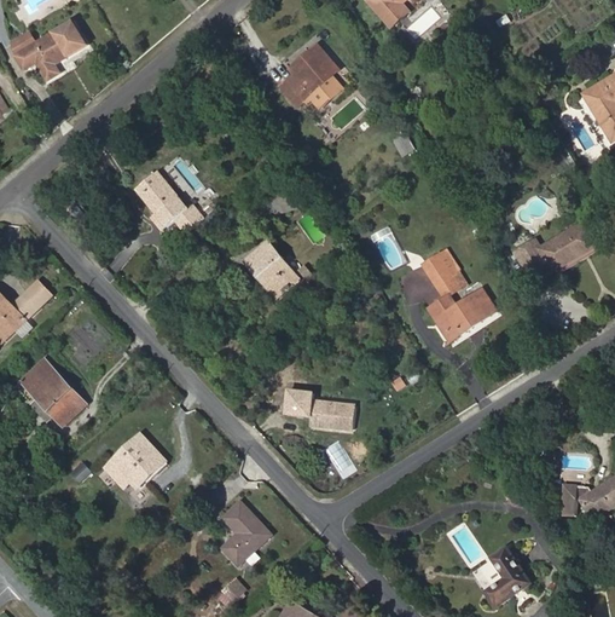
[(371,0),(389,22),(406,7),(401,0),(371,0)]
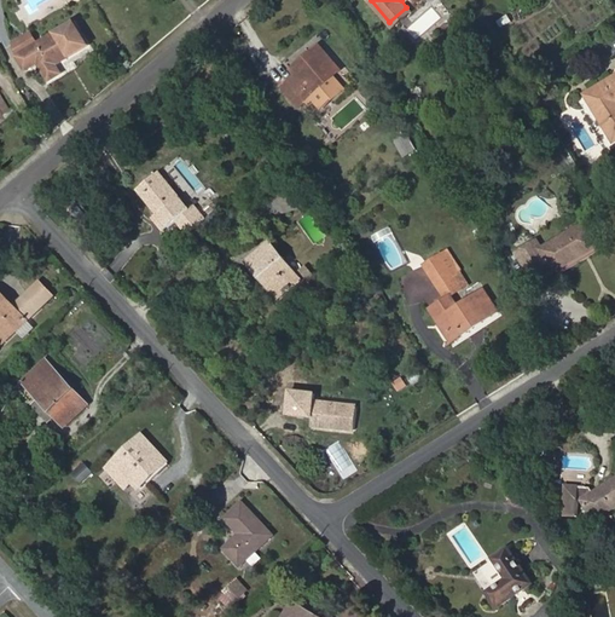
[(58,70),(53,62),(85,44),(70,19),(33,41),(16,52),(23,65),(33,59),(45,79),(58,70)]
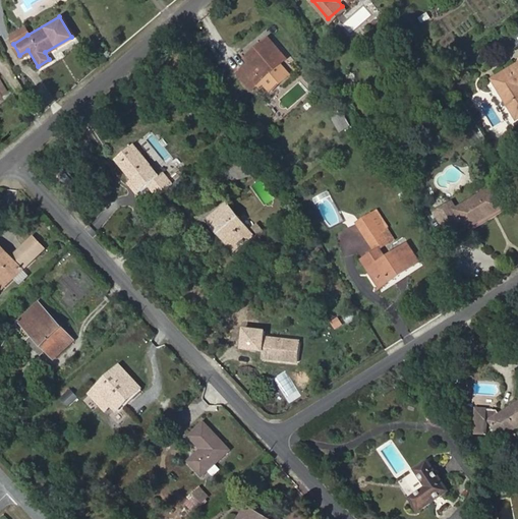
[(10,40),(13,44),(27,35),(23,27),(10,35),(10,40)]
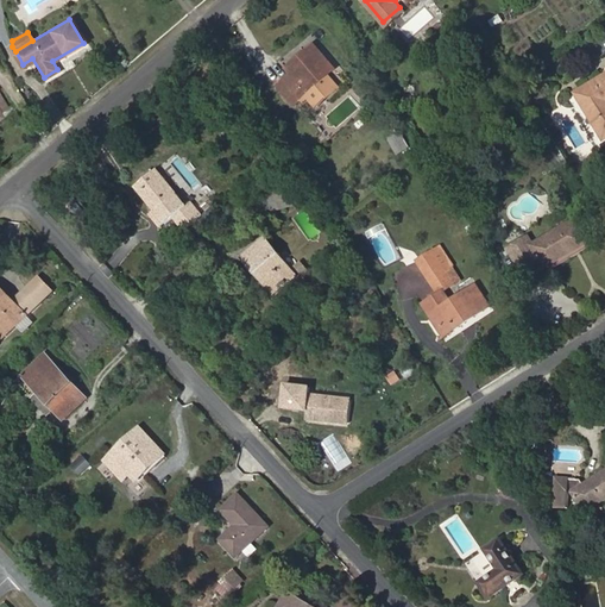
[(279,77),(296,97),(331,67),(310,43),(302,49),(307,54),(288,70),(279,77)]
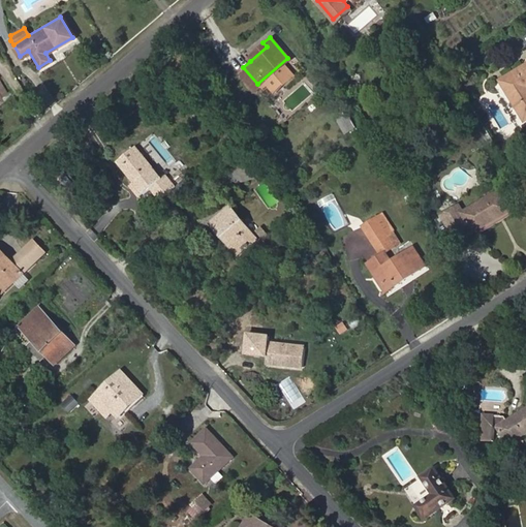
[(263,42),(246,57),(250,61),(267,47),(263,42)]
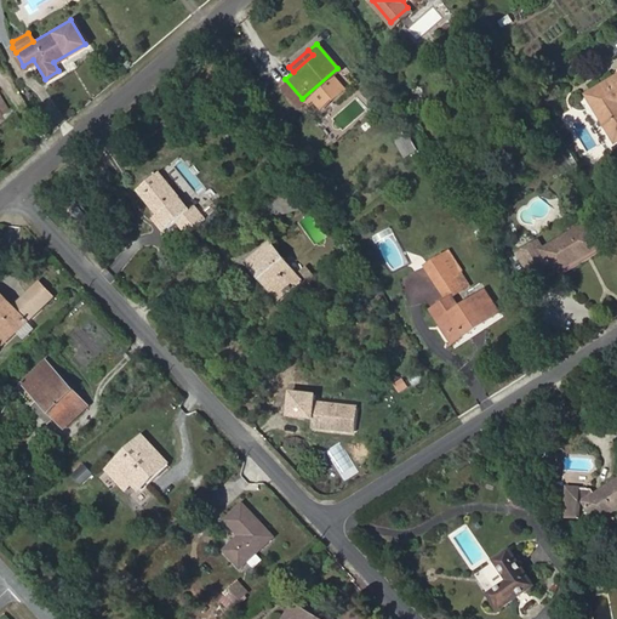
[(616,135),(616,73),(584,92),(612,138),(616,135)]
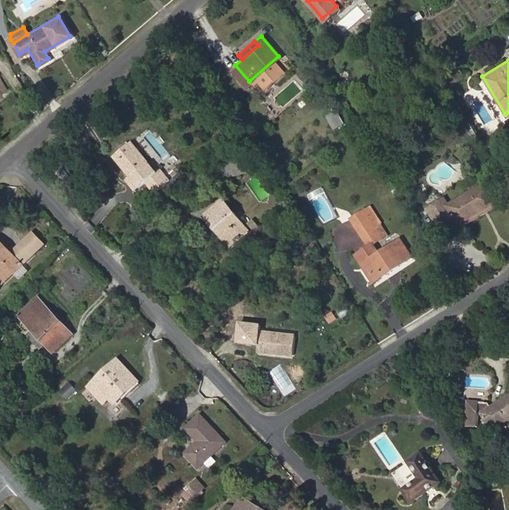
[(325,114),(333,127),(344,121),(336,108),(325,114)]
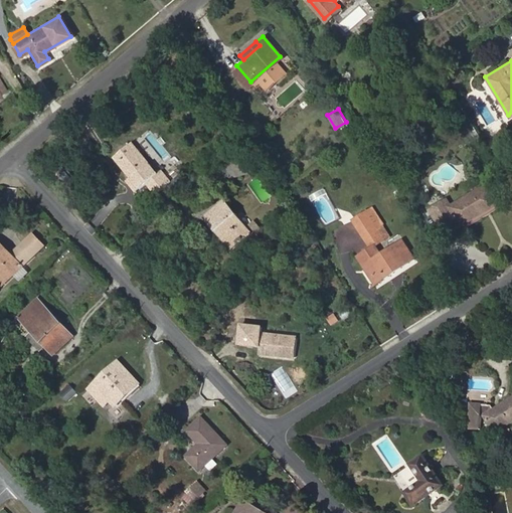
[(485,143),(490,141),(486,134),(481,137),(485,143)]
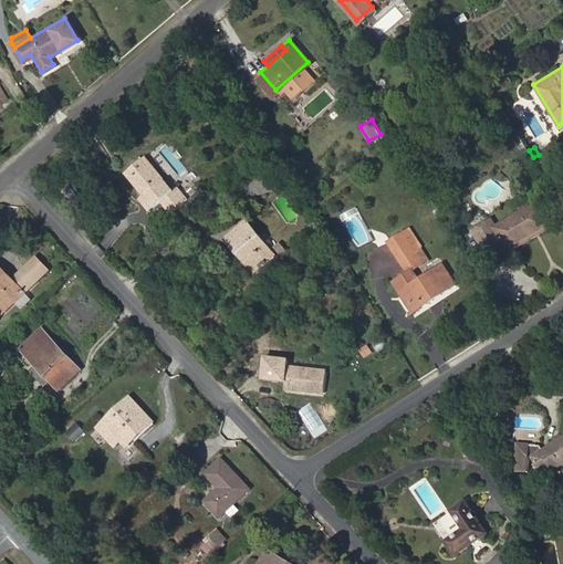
[(173,181),(168,185),(143,155),(122,171),(141,194),(149,206),(157,199),(167,210),(185,196),(173,181)]
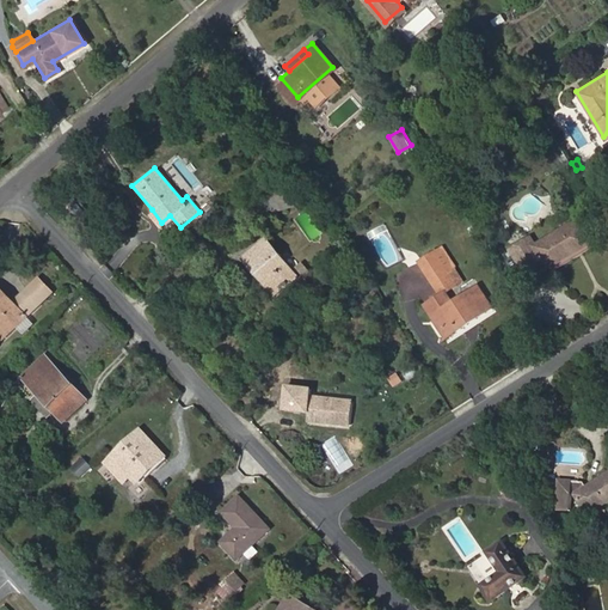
[(270,208),(288,203),(283,188),(266,193),(270,208)]
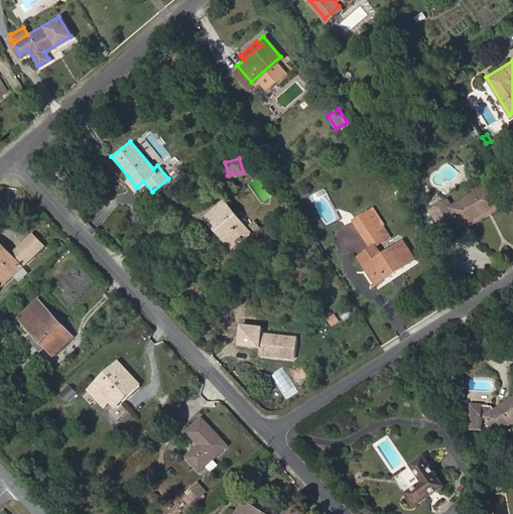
[(124,179),(133,189),(136,187),(128,176),(124,179)]
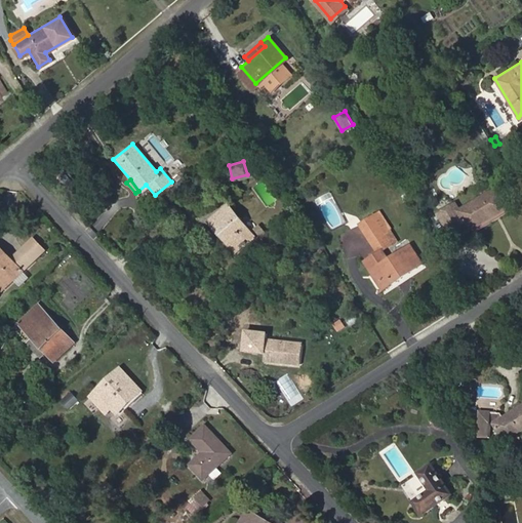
[(489,183),(479,188),(483,195),(493,189),(489,183)]
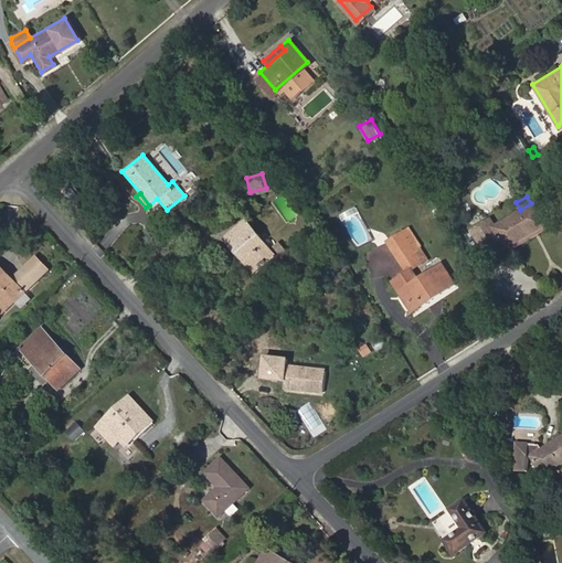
[(505,245),(544,222),(532,202),(531,203),(520,210),(494,225),(488,216),(469,227),(478,243),(497,232),(505,245)]
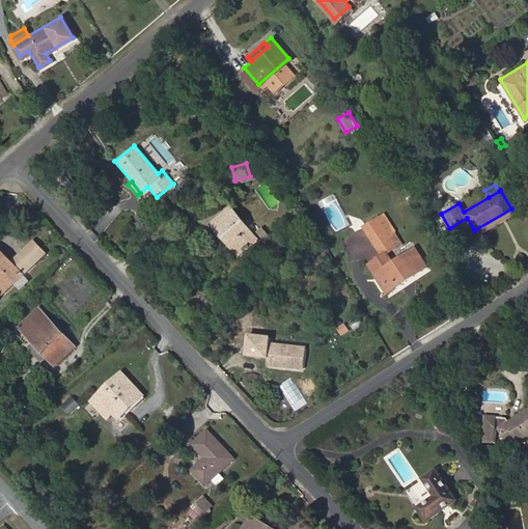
[(235,253),(255,237),(228,204),(209,221),(235,253)]
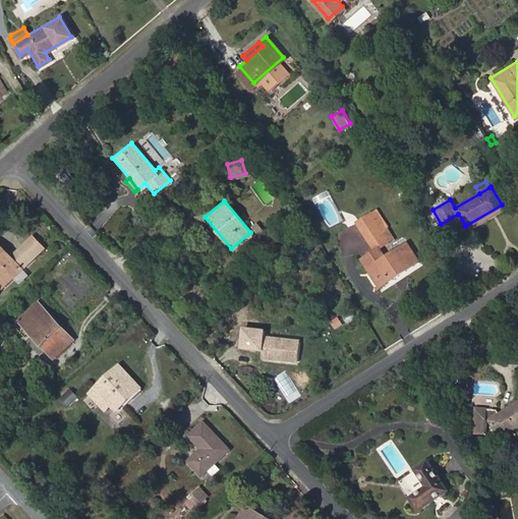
[(366,238),(380,230),(368,212),(355,221),(366,238)]
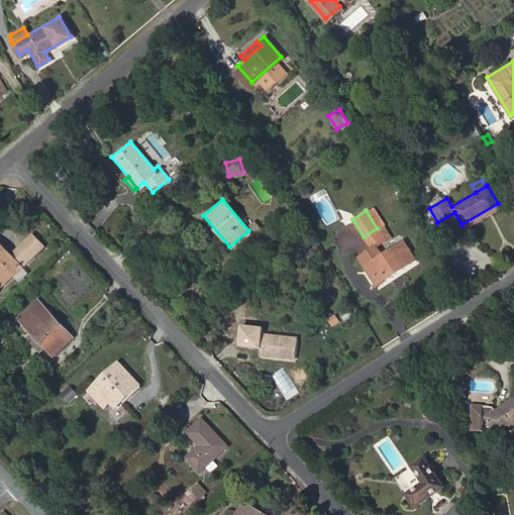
[(364,236),(371,246),(375,244),(384,238),(377,228),(364,236)]
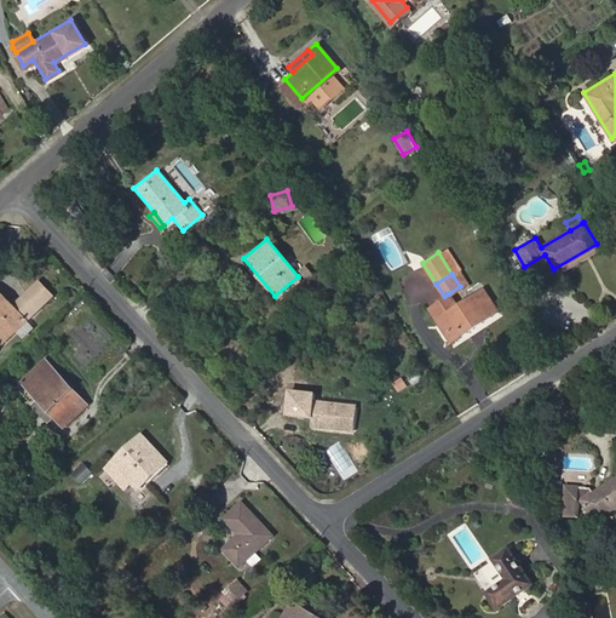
[(38,304),(49,293),(36,280),(24,291),(38,304)]
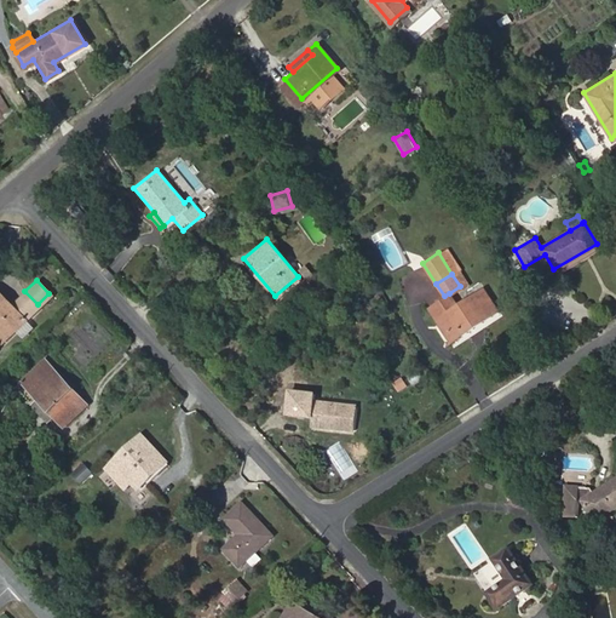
[(444,316),(455,335),(495,309),(482,287),(456,304),(449,293),(444,296),(429,307),(437,320),(444,316)]
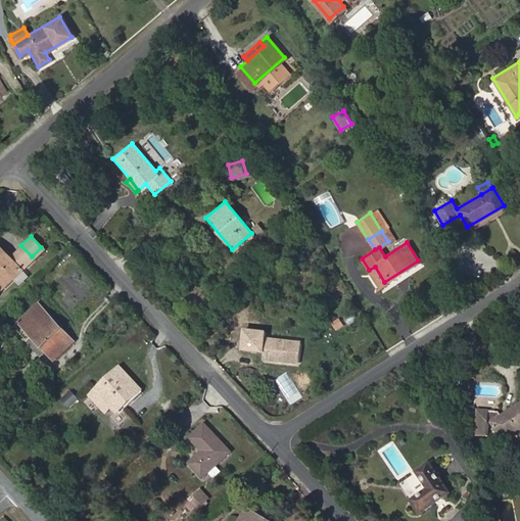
[(20,245),(8,255),(0,246),(0,285),(32,256),(20,245)]
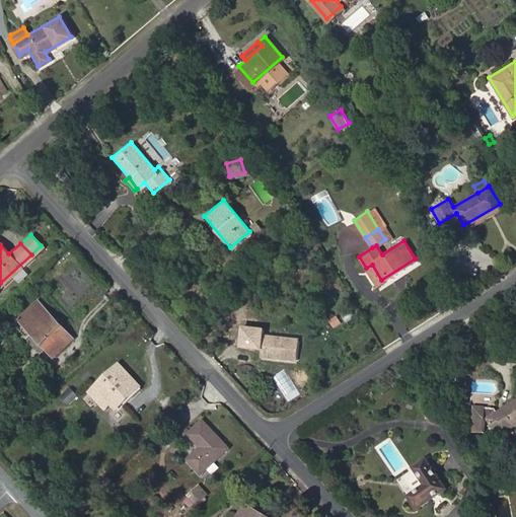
[(366,268),(376,284),(381,280),(372,265),(366,268)]
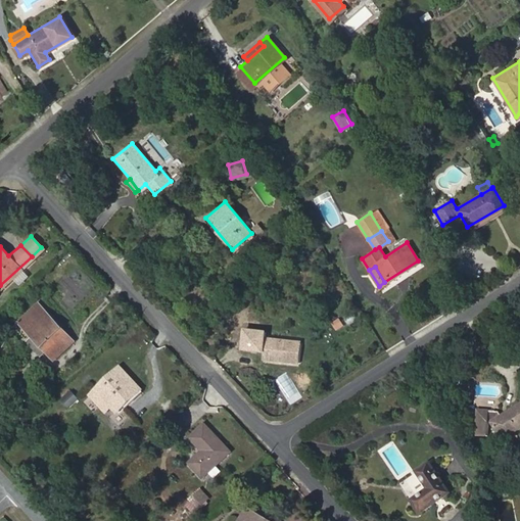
[(41,309),(36,301),(24,313),(31,319),(41,309)]
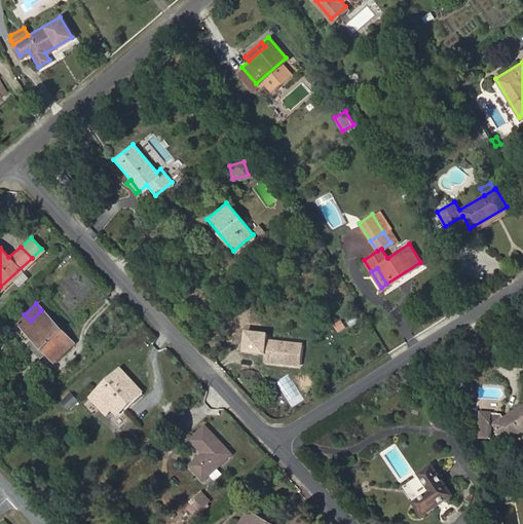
[(52,360),(71,341),(41,310),(31,321),(24,314),(16,322),(52,360)]
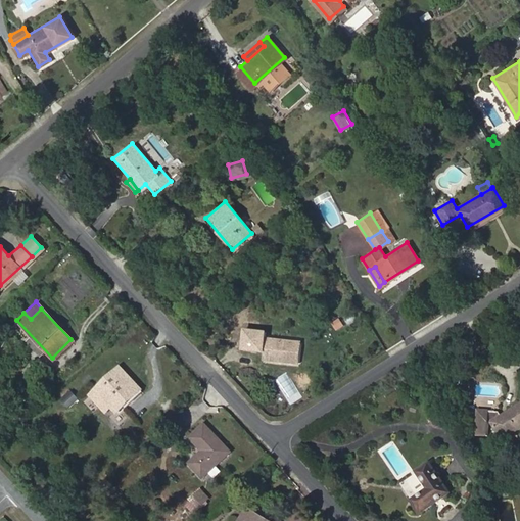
[(260,357),(296,360),(298,340),(262,336),(260,357)]
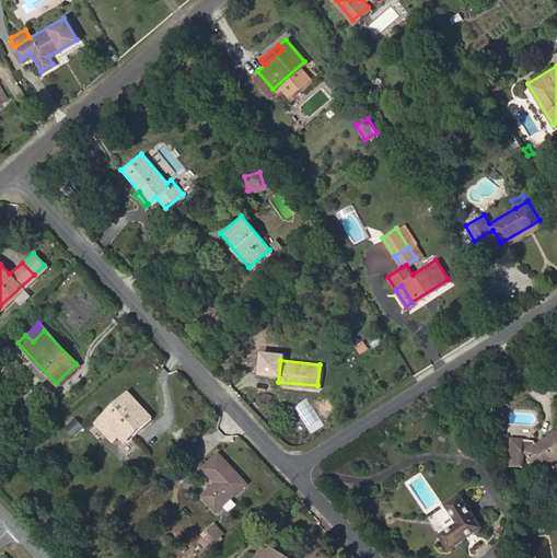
[(116,433),(122,439),(149,415),(126,391),(93,420),(94,421),(90,426),(104,442),(108,438),(109,439),(116,433)]
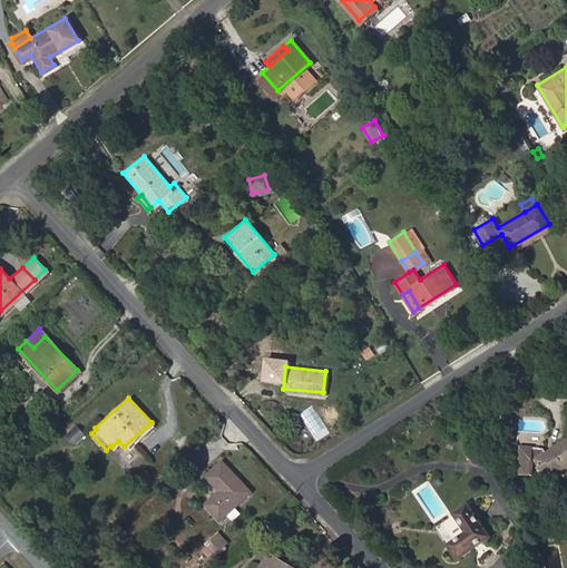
[(81,431),(74,423),(65,432),(72,440),(81,431)]
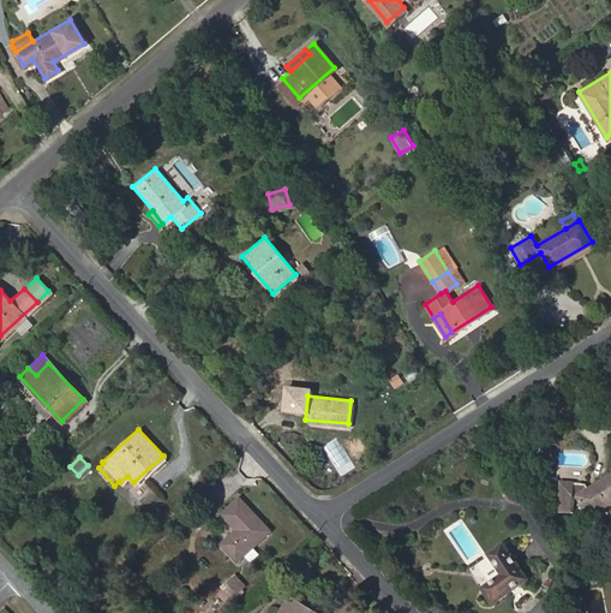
[(574,495),(587,515),(610,499),(610,470),(586,487),(583,482),(558,481),(557,511),(570,511),(570,495),(574,495)]
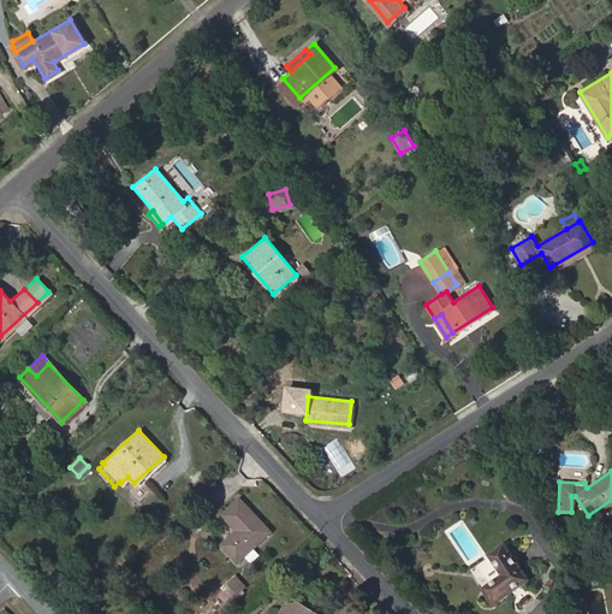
[(236,560),(267,530),(237,497),(219,513),(235,529),(219,543),(236,560)]
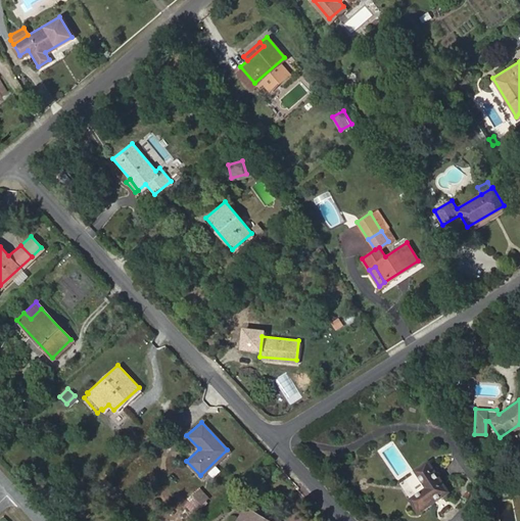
[(409,499),(418,512),(447,490),(427,461),(414,470),(425,487),(409,499)]
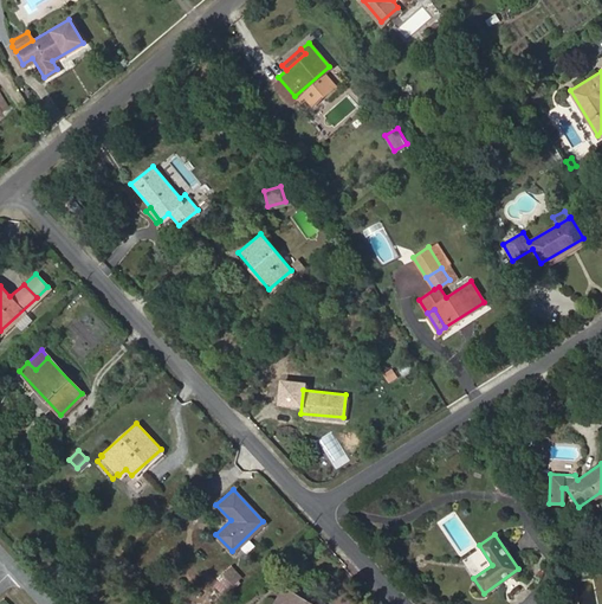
[(217,576),(228,589),(243,576),(232,563),(217,576)]
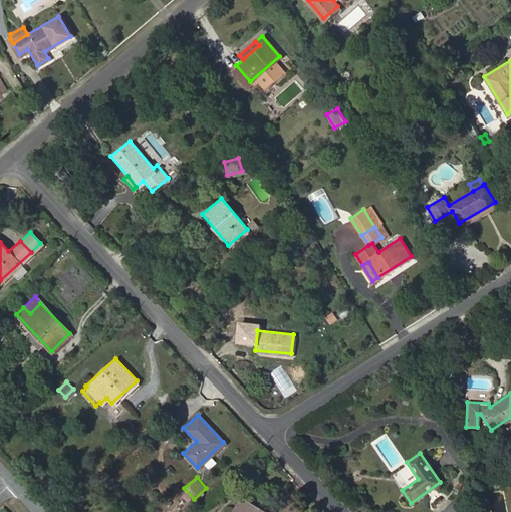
[(264,511),(239,497),(230,511),(264,511)]
